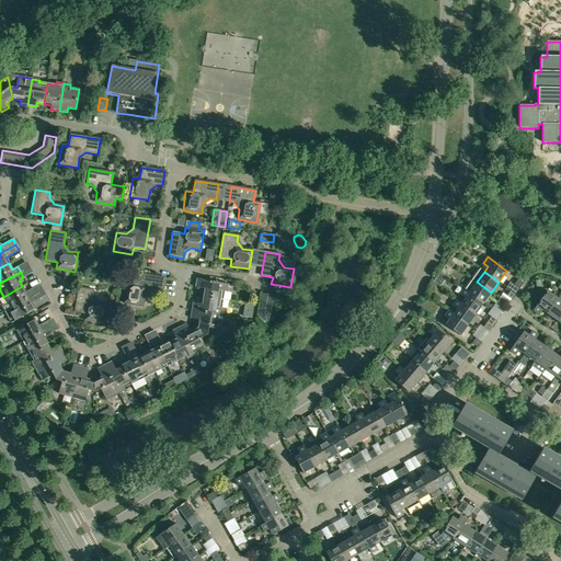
[(164,278),(135,273),(133,285),(126,284),(123,304),(141,306),(144,296),(150,292),(162,293),(164,278)]
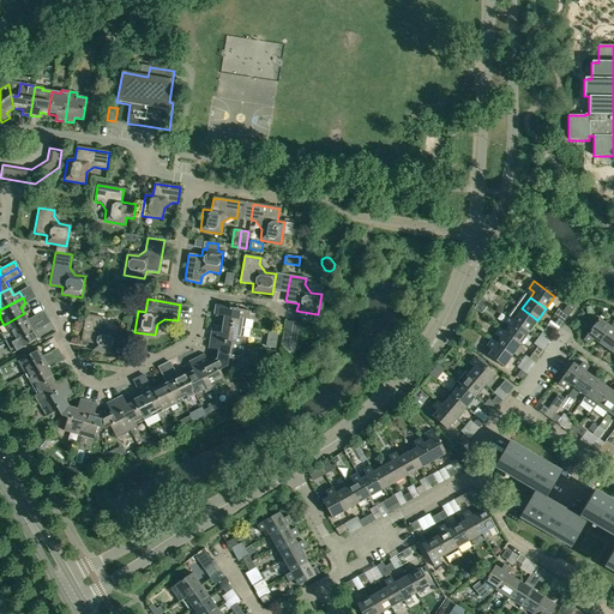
[(222,325),(244,327),(245,319),(248,319),(250,311),(228,308),(228,307),(215,305),(214,315),(223,317),(222,325)]
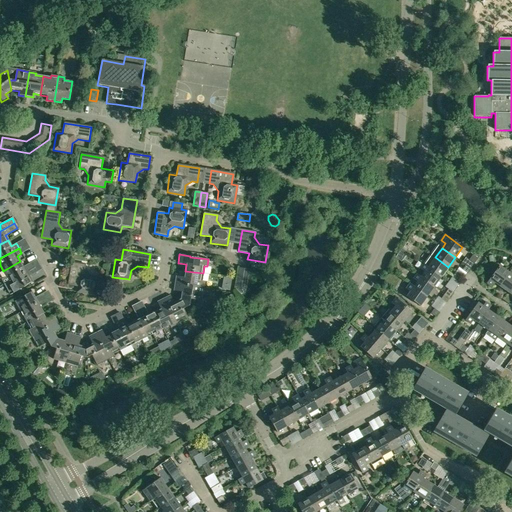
[(469,260),(474,264),(478,259),(473,255),(469,260)]
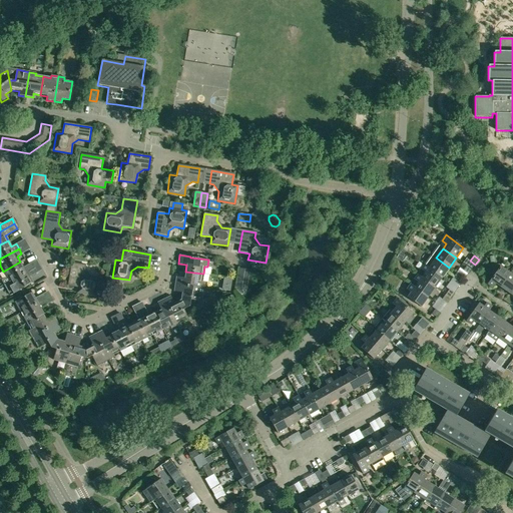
[(436,258),(429,268),(442,278),(449,268),(436,258)]
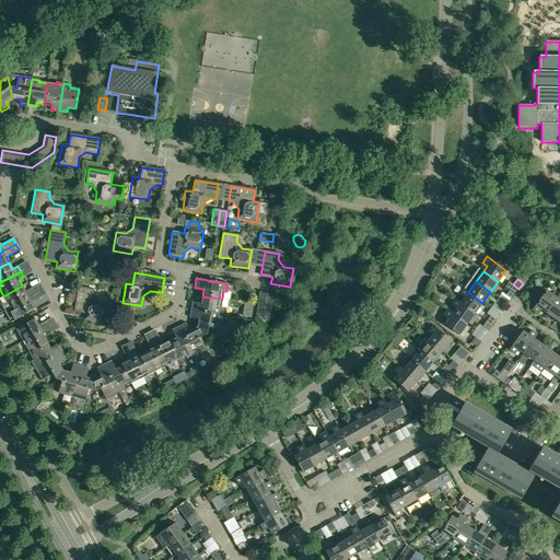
[(3,296),(10,307),(33,294),(31,289),(25,292),(22,286),(3,296)]
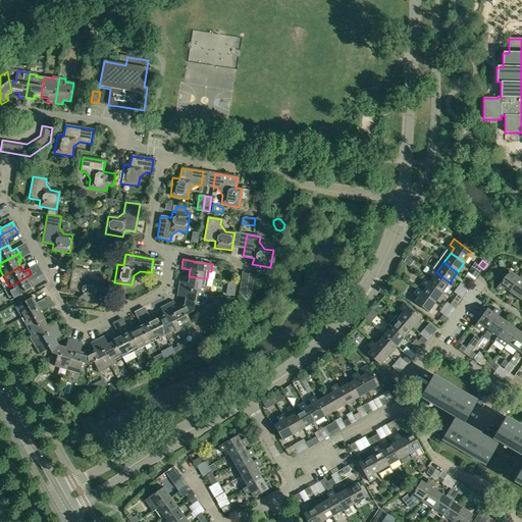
[(86,274),(86,269),(72,267),(68,290),(80,292),(79,298),(96,301),(99,282),(90,281),(86,274)]
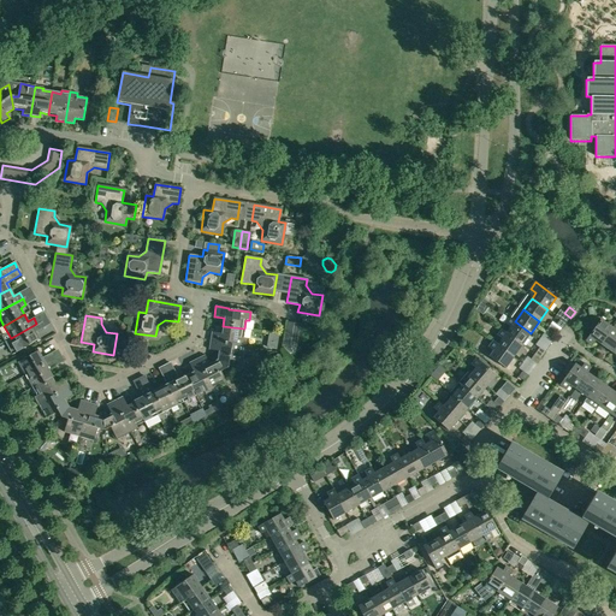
[(602,344),(612,329),(603,323),(605,319),(603,317),(586,342),(592,345),(596,341),(602,344)]
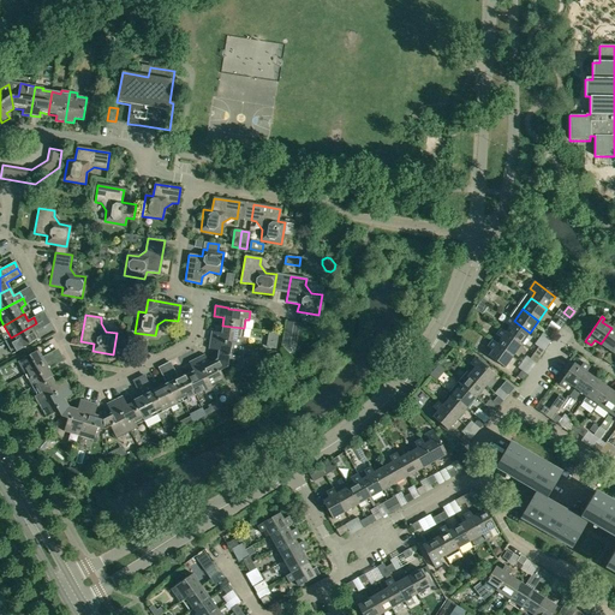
[(530,333),(514,321),(509,317),(505,323),(508,327),(505,332),(506,333),(521,344),(530,333)]
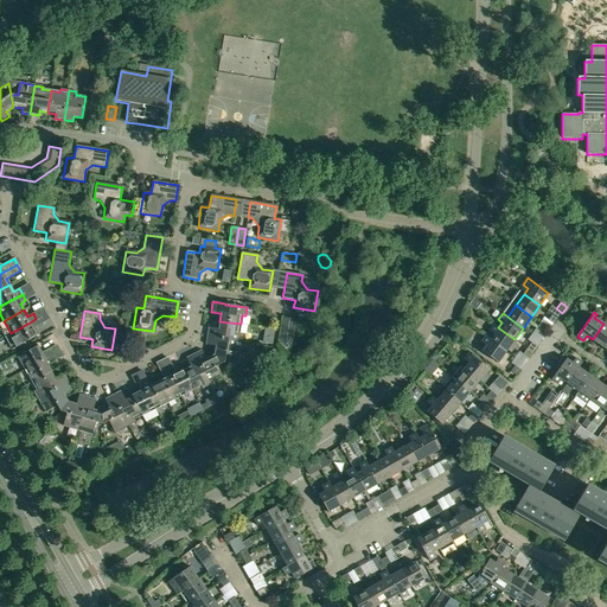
[(38,334),(34,327),(48,320),(45,314),(36,319),(11,333),(5,337),(12,350),(38,334)]
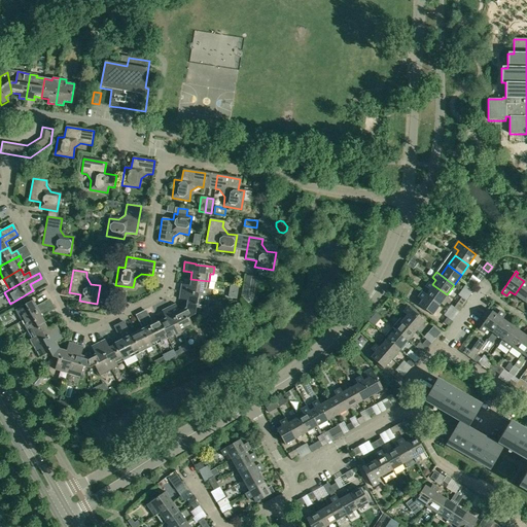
[(476,278),(481,281),(485,277),(479,273),(476,278)]
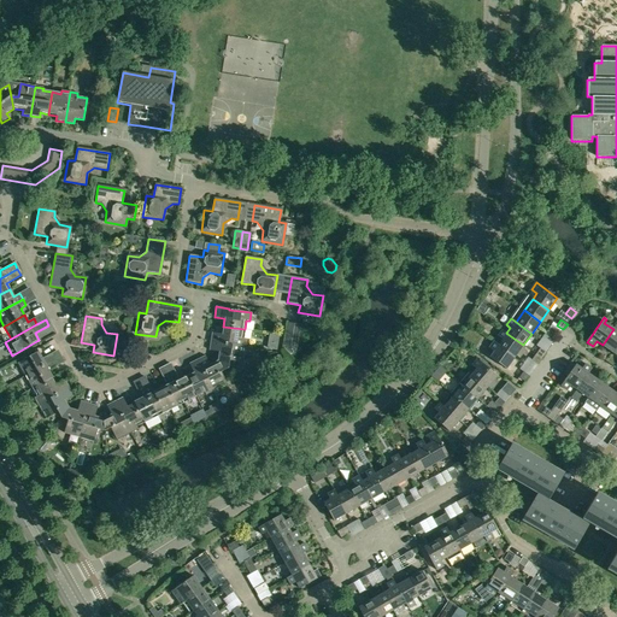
[(211,333),(210,341),(245,347),(246,339),(244,339),(245,329),(223,327),(222,335),(211,333)]
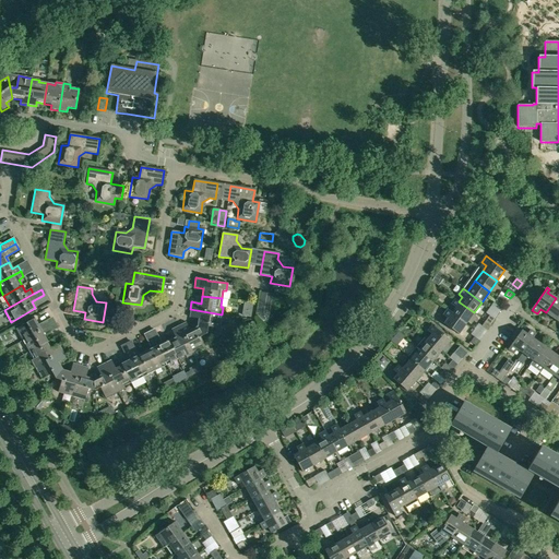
[(558,296),(556,298),(546,312),(556,320),(558,316),(558,300),(558,298),(558,296)]
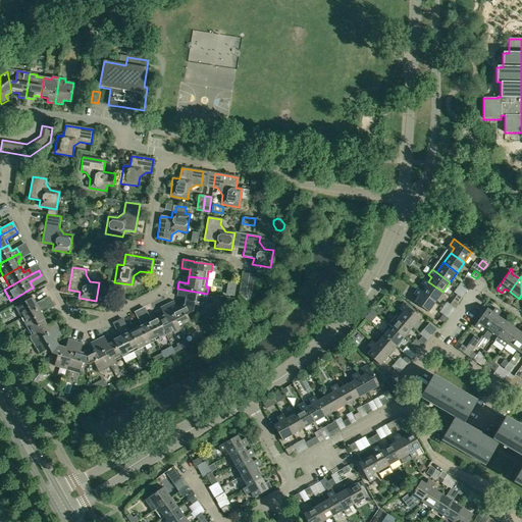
[(470,281),(465,278),(461,282),(466,286),(470,281)]
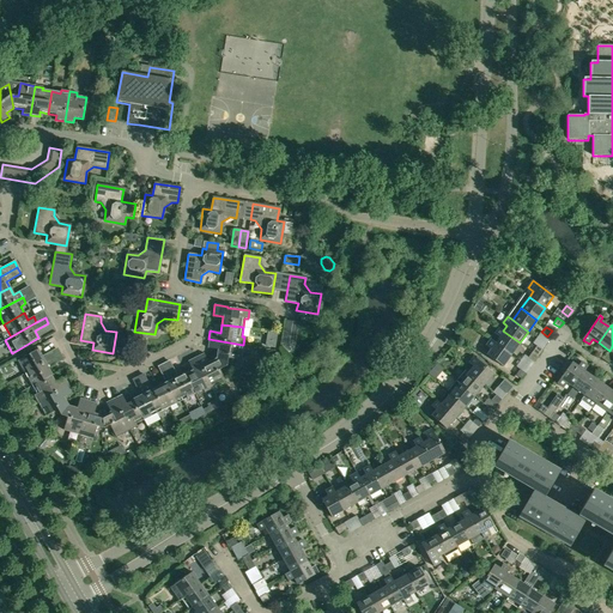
[(497,344),(511,354),(520,343),(504,332),(503,331),(499,328),(495,334),(499,338),(496,343),(497,344)]
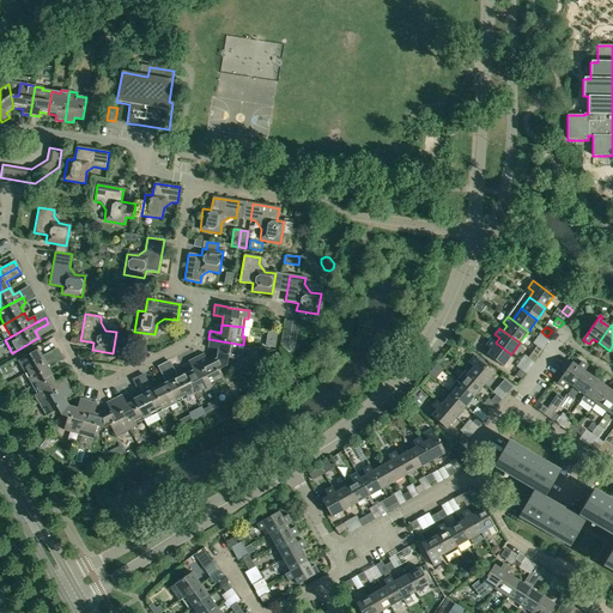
[(216,359),(226,366),(226,365),(228,358),(241,360),(242,354),(242,353),(249,354),(252,353),(253,346),(243,345),(208,339),(207,349),(217,350),(216,359)]
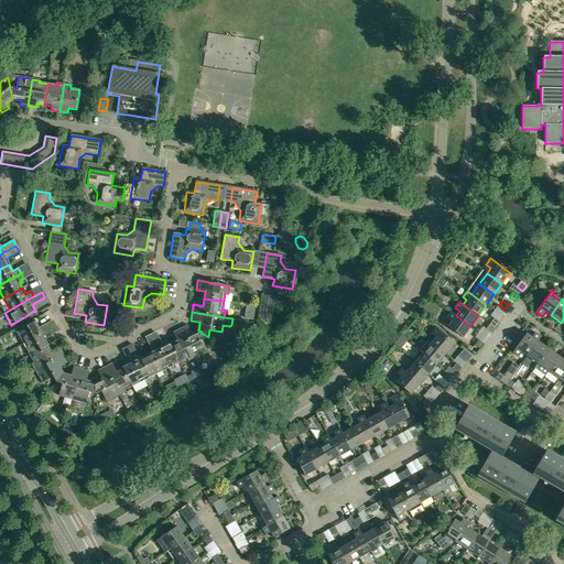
[(463,337),(470,326),(457,316),(456,315),(452,312),(447,318),(452,322),(447,327),(463,337)]
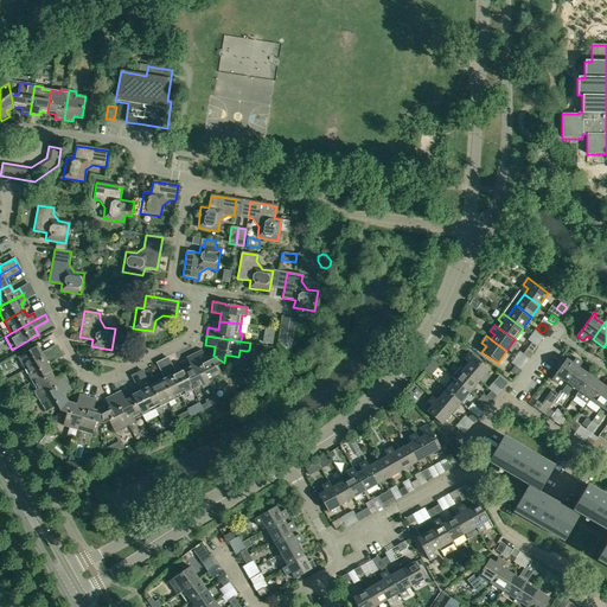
[(531,343),(528,349),(534,353),(537,347),(531,343)]
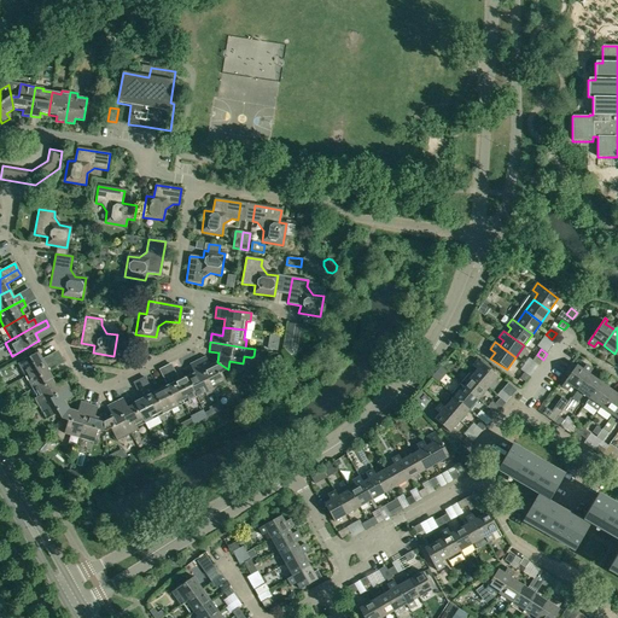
[(17,363),(24,377),(51,362),(47,356),(42,360),(39,353),(17,363)]
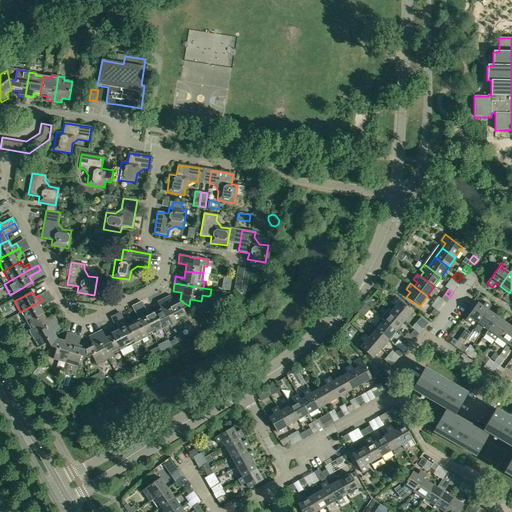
[(231,294),(230,294),(226,297),(233,309),(238,306),(238,305),(231,294)]
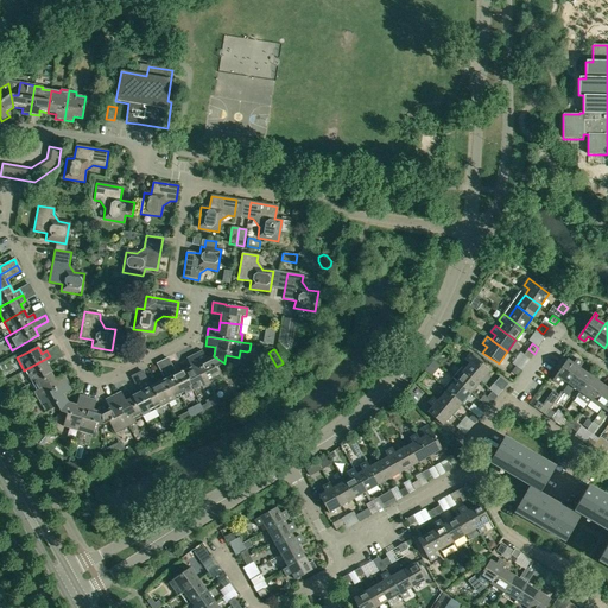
[(524,355),(530,360),(534,354),(529,349),(524,355)]
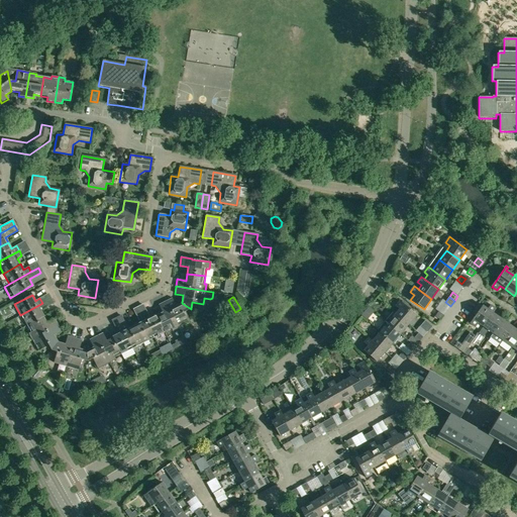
[(165,302),(178,328),(181,332),(187,329),(185,324),(190,322),(185,312),(191,309),(182,303),(176,306),(172,298),(165,302)]
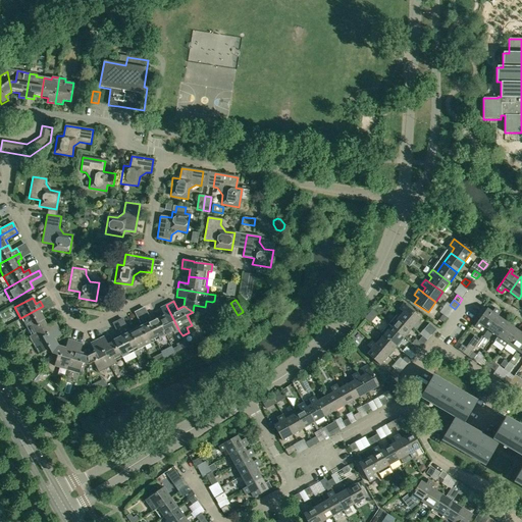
[(20,318),(27,328),(45,319),(41,313),(53,307),(50,302),(43,306),(20,318)]
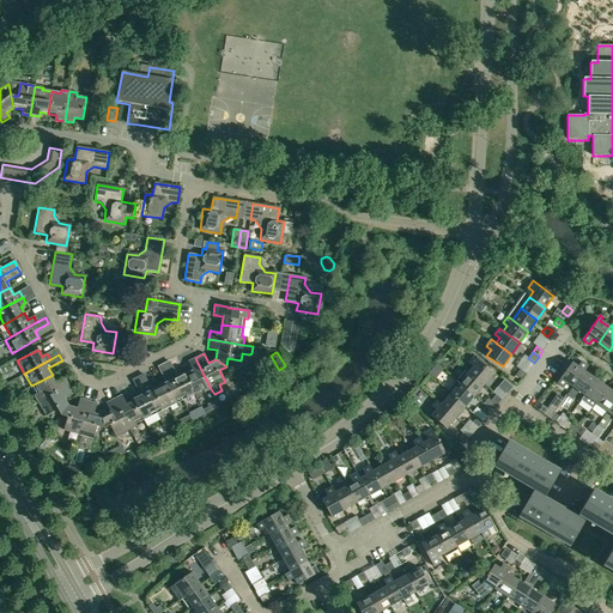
[(473,368),(469,372),(484,386),(493,374),(474,357),(468,363),(473,368)]
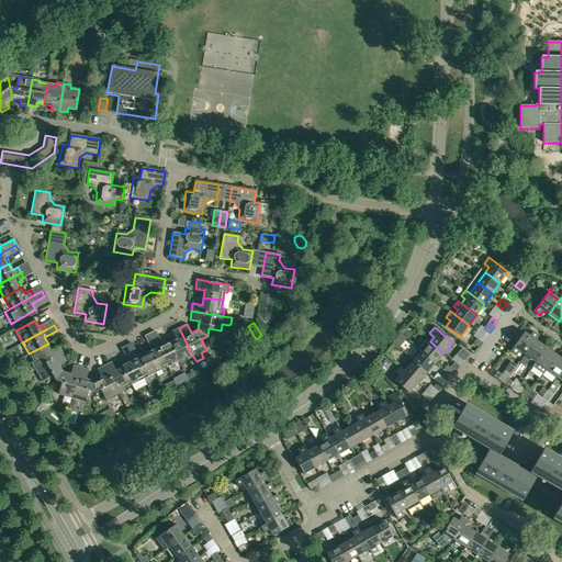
[(193,357),(179,328),(171,332),(176,340),(169,344),(178,361),(186,358),(187,360),(193,357)]
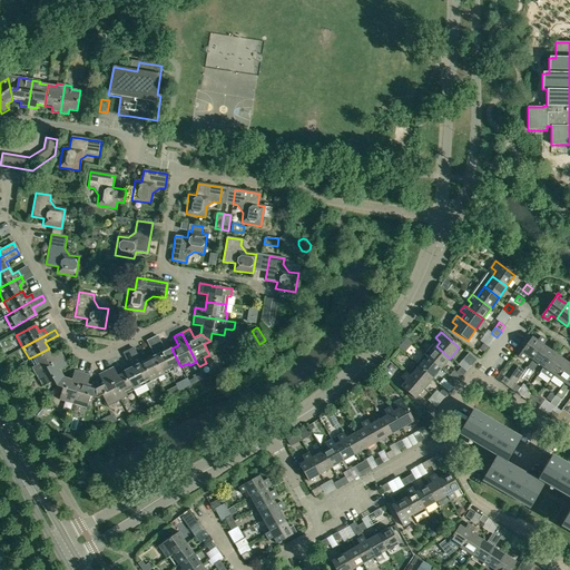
[(528,356),(532,360),(542,345),(543,345),(547,341),(541,336),(537,341),(532,337),(518,356),(524,361),(528,356)]
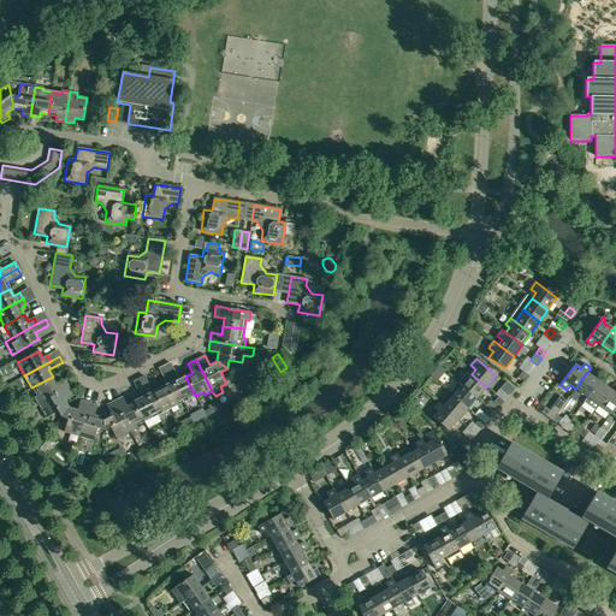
[(468,372),(458,383),(477,398),(486,388),(472,374),(468,372)]
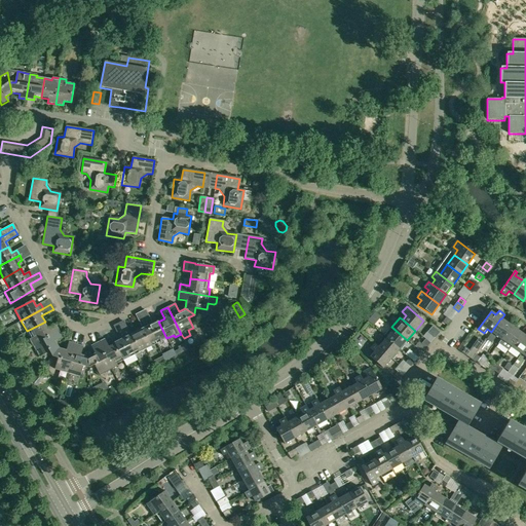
[(443,323),(447,326),(451,321),(446,317),(443,323)]
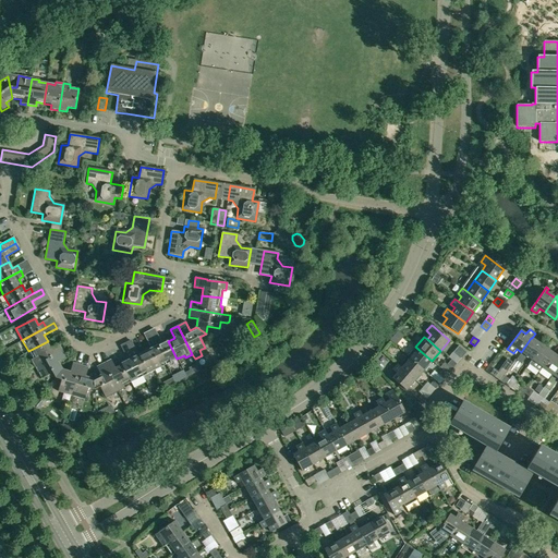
[(159,338),(154,341),(166,364),(177,359),(168,341),(168,340),(161,343),(159,338)]
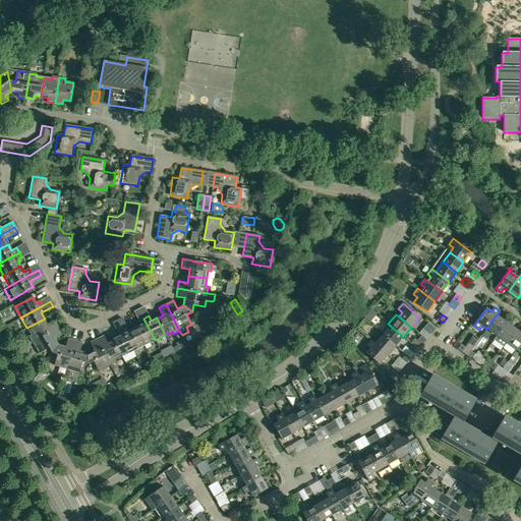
[(495,339),(497,336),(507,323),(497,315),(496,315),(486,329),(495,335),(493,337),(495,339)]
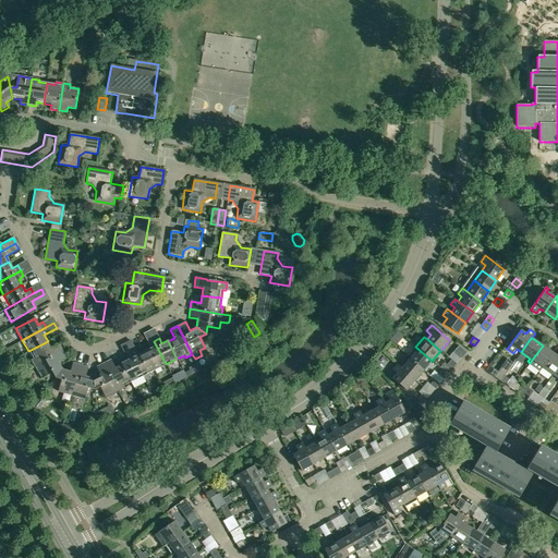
[(31,360),(34,366),(62,350),(58,343),(50,348),(47,342),(48,341),(28,351),(33,359),(31,360)]
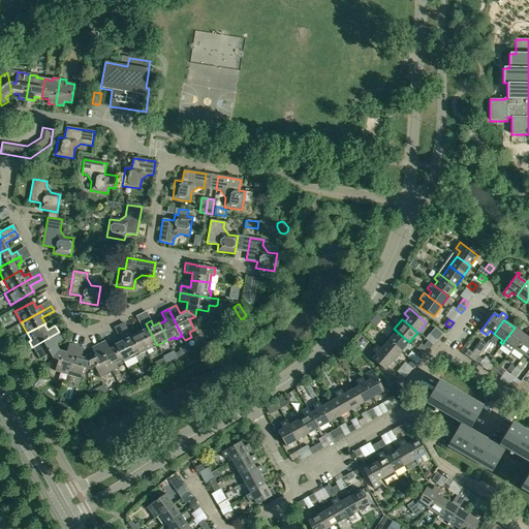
[(136,334),(146,351),(157,345),(146,323),(141,325),(143,331),(136,334)]
